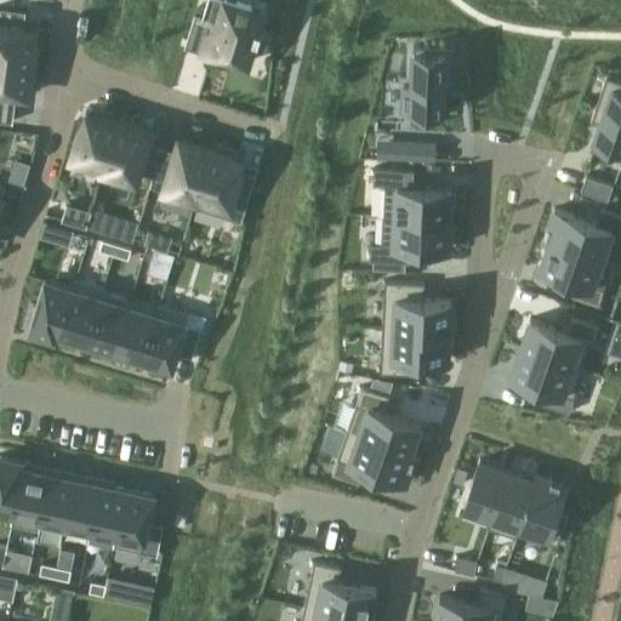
[(220,0),(206,0),(200,26),(215,30),(209,51),(246,63),(256,32),(249,28),(254,11),(223,1),(220,0)]
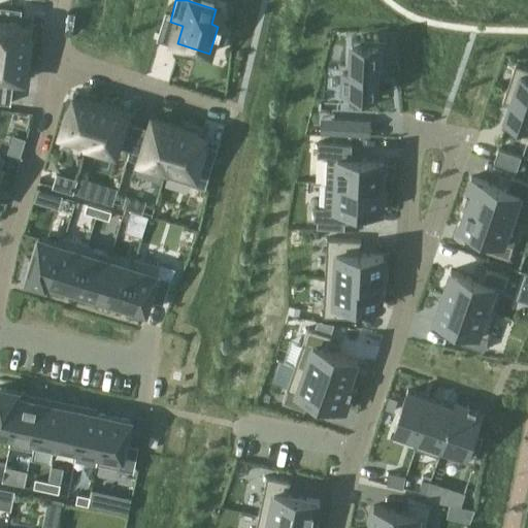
[(0,1),(0,48),(27,53),(30,27),(25,26),(12,25),(12,17),(14,3),(0,1)]
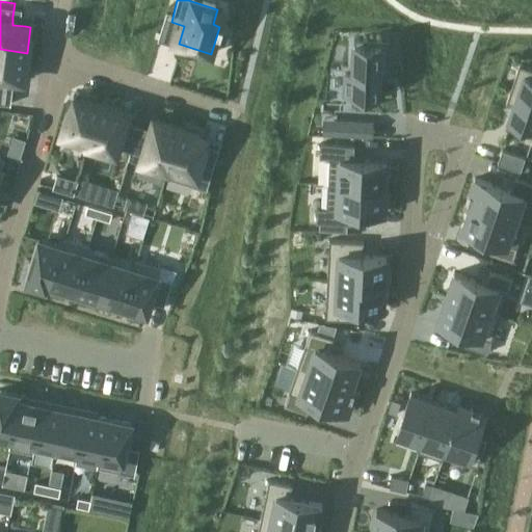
[(340,67),(339,87),(373,89),(374,73),(381,73),(382,58),(375,58),(376,42),(349,41),(347,68),(340,67)]
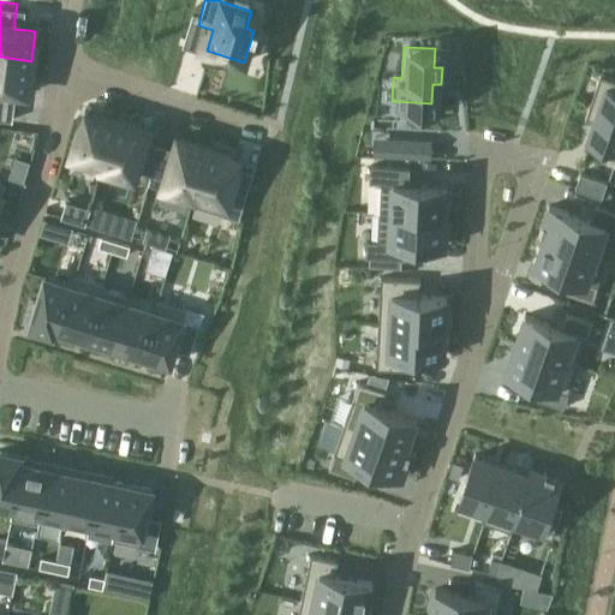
[(0,111),(4,112),(5,96),(6,88),(22,90),(23,87),(28,88),(31,61),(0,57),(0,111)]
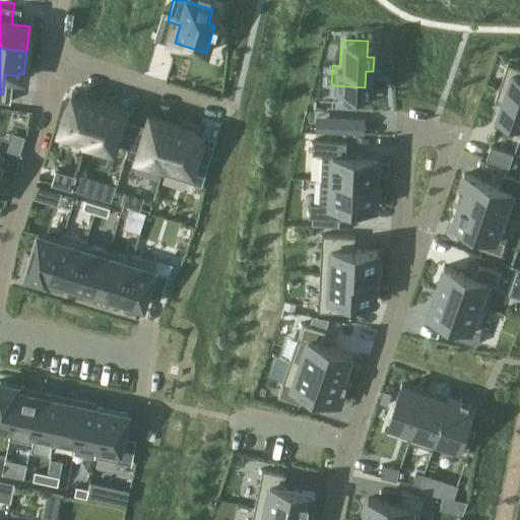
[(498,80),(494,93),(501,95),(495,111),(519,120),(519,70),(510,67),(505,82),(498,80)]
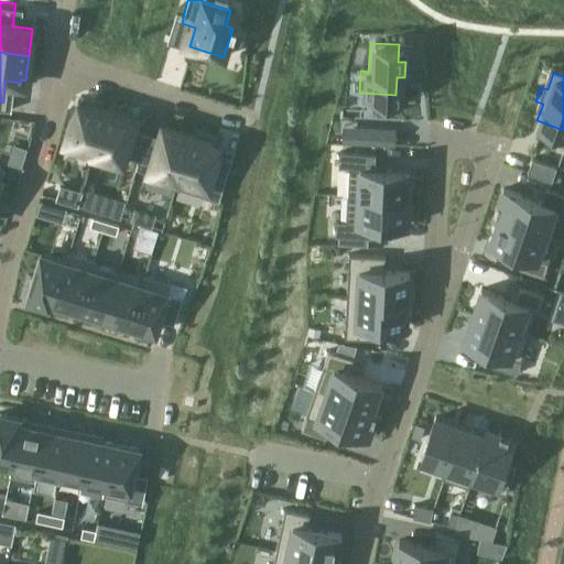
[(75,108),(63,148),(94,158),(95,154),(110,107),(108,106),(107,109),(85,102),(85,104),(78,101),(76,108),(75,108)]
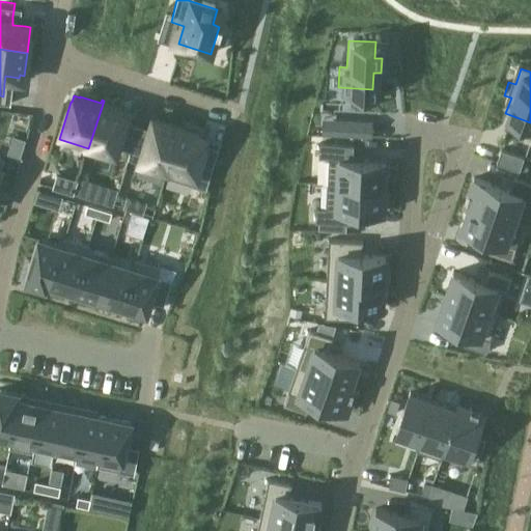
[(104,101),(89,145),(115,154),(117,146),(130,150),(138,126),(126,121),(129,111),(126,110),(117,108),(118,105),(104,101)]
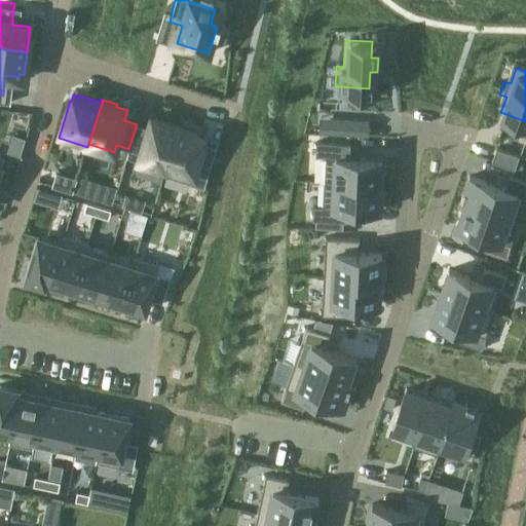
[(137,124),(128,149),(141,152),(138,164),(163,173),(179,123),(164,118),(163,120),(155,118),(152,117),(149,127),(137,124)]
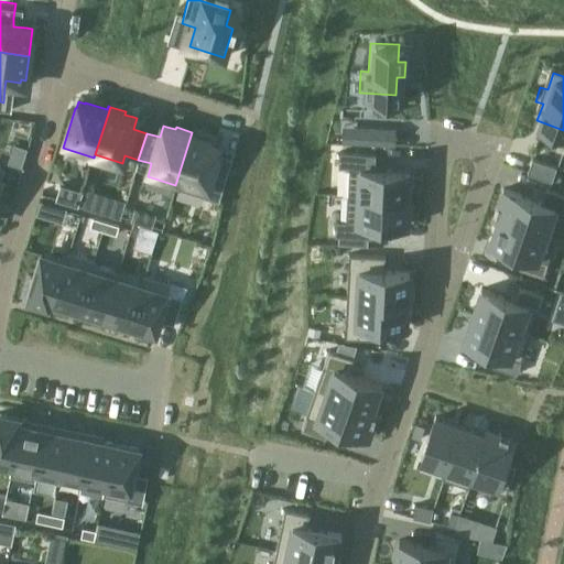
[(357,128),(356,142),(384,143),(386,129),(357,128)]
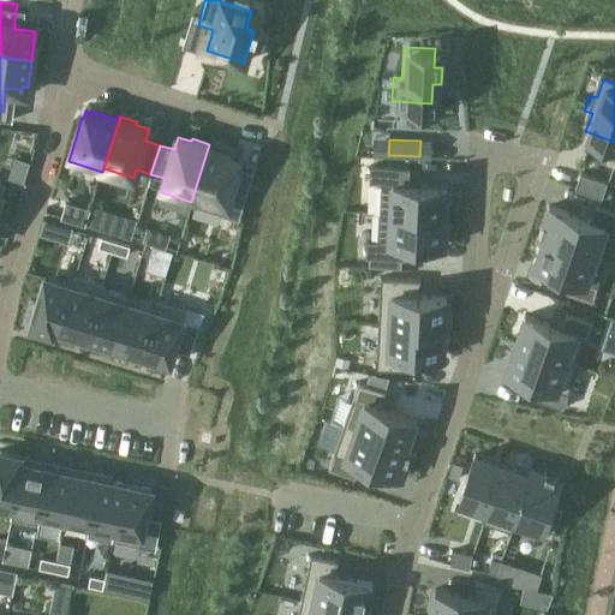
[(191,202),(190,203),(225,214),(230,197),(244,201),(252,172),(238,168),(239,166),(238,166),(240,159),(233,156),(233,155),(210,148),(212,144),(209,144),(191,202)]
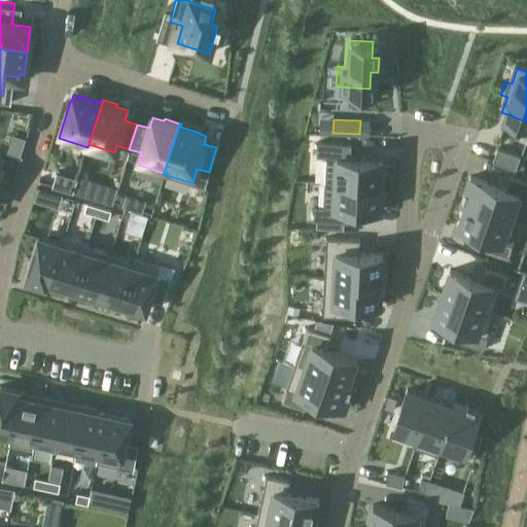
[(13,136),(8,152),(21,155),(25,140),(13,136)]
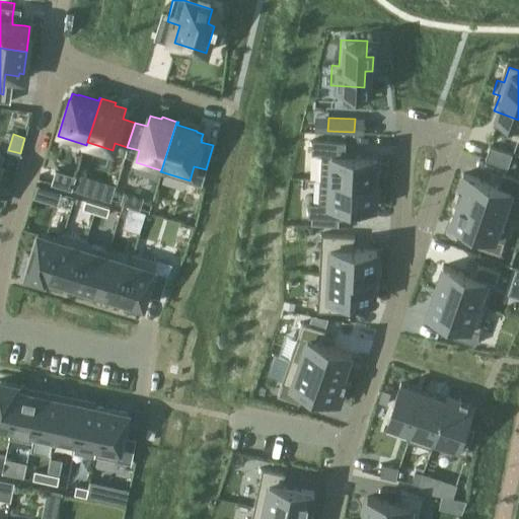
[(316,140),(316,154),(325,154),(324,178),(371,181),(371,174),(373,174),(374,160),(372,160),(372,156),(340,154),(341,142),(316,140)]
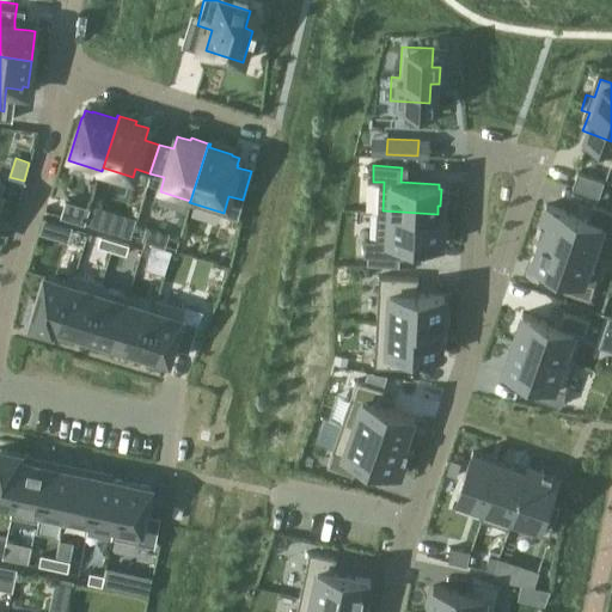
[(577,172),(573,188),(599,197),(604,182),(577,172)]
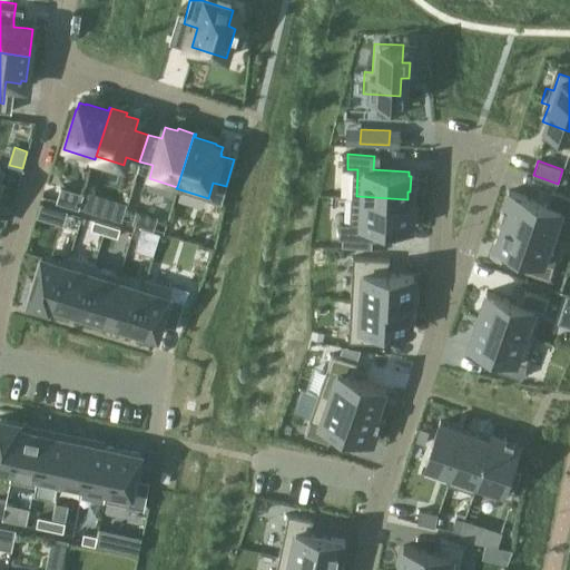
[(208,198),(207,199),(208,199),(220,203),(222,203),(226,186),(213,183),(208,198)]
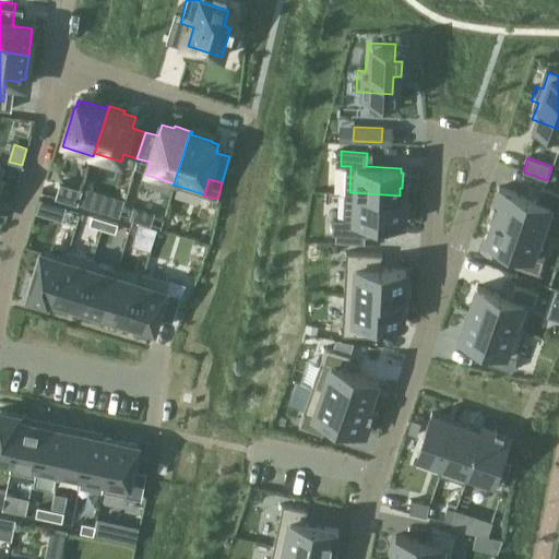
[(60,182),(55,198),(79,204),(83,190),(60,182)]
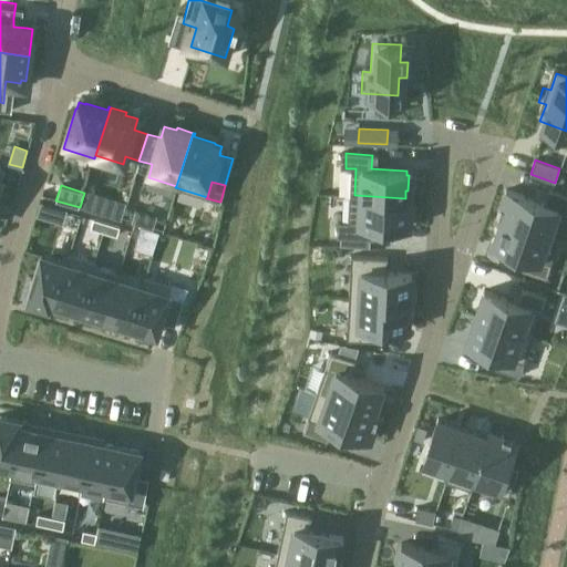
[(84,193),(80,207),(101,214),(105,197),(84,191),(84,193)]
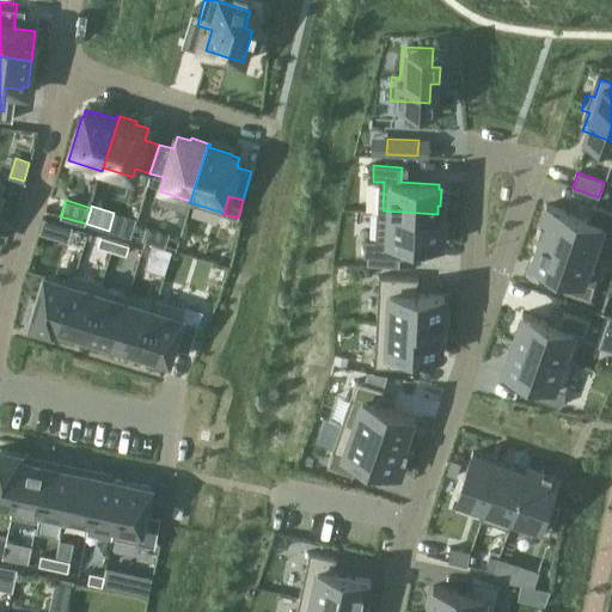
[(544,209),(534,238),(591,257),(600,230),(611,233),(611,230),(611,216),(591,210),(586,224),(544,209)]
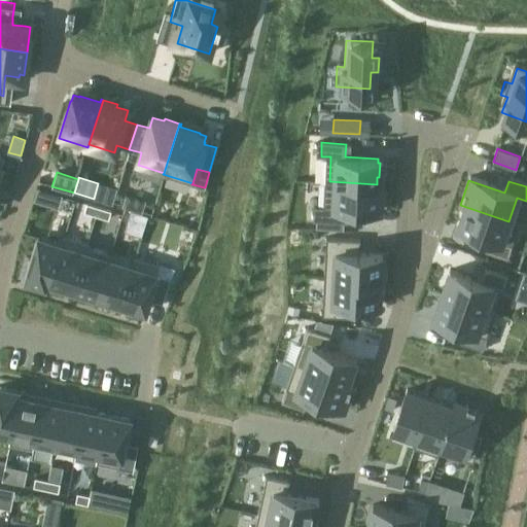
[(319,207),(318,219),(342,221),(343,208),(376,210),(376,205),(378,205),(378,191),(376,191),(377,184),(329,182),(328,207),(319,207)]
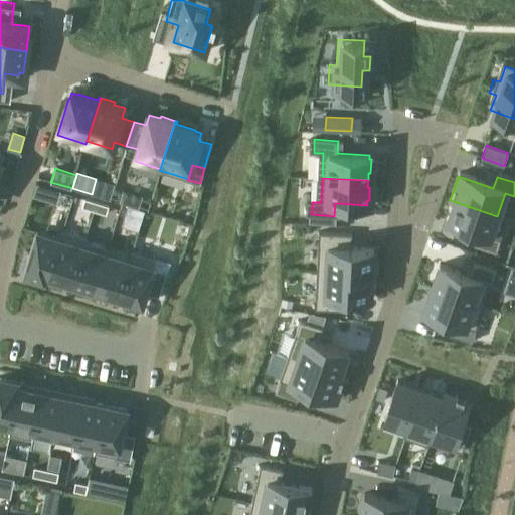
[(84,198),(82,207),(94,211),(97,202),(84,198)]
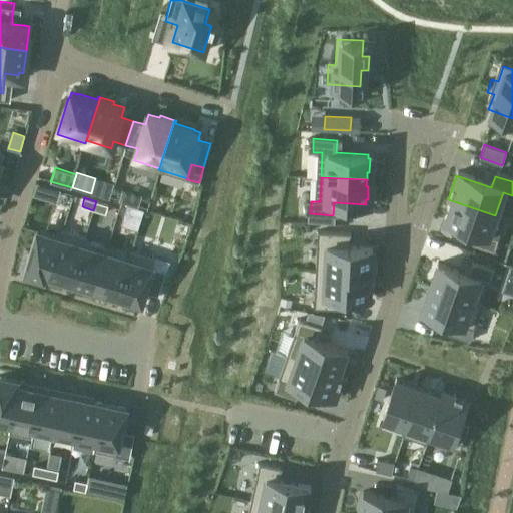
[(96,201),(93,210),(105,213),(108,205),(96,201)]
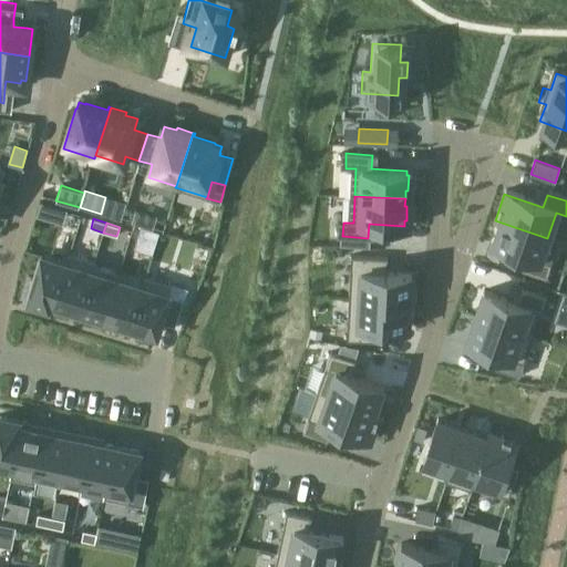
[(500,223),(491,248),(524,259),(525,260),(521,274),(544,281),(548,268),(538,265),(547,239),(500,223)]
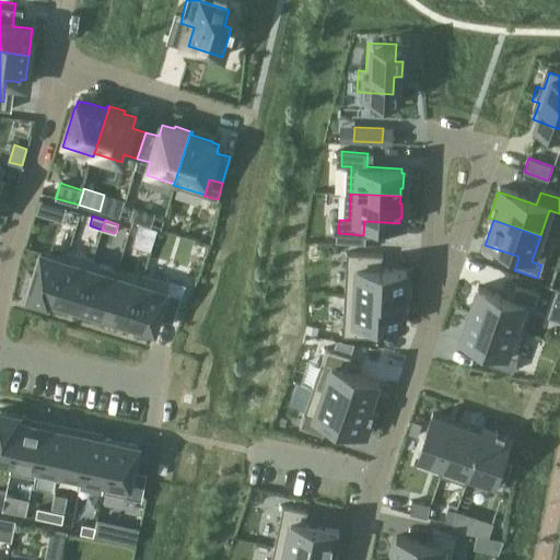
[(139,224),(133,244),(150,249),(156,230),(139,224)]
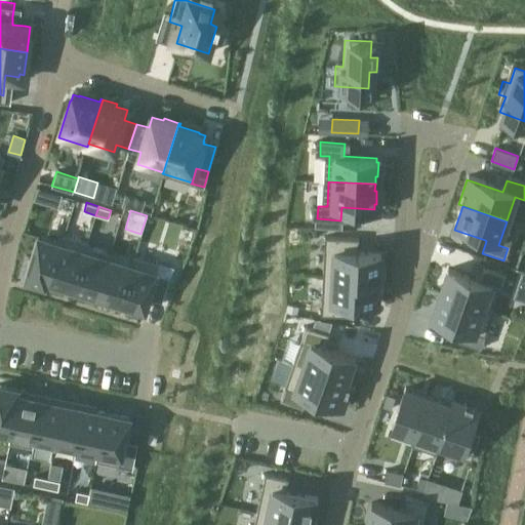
[(39,237),(27,279),(50,286),(52,281),(50,281),(62,243),(39,237)]
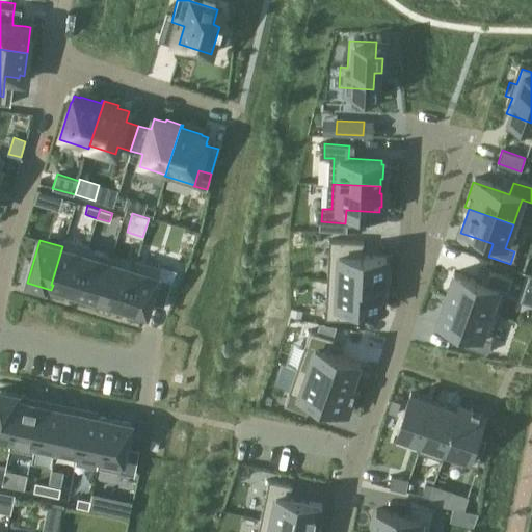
[(320,240),(319,255),(329,256),(327,280),(375,283),(376,257),(343,256),(343,242),(320,240)]
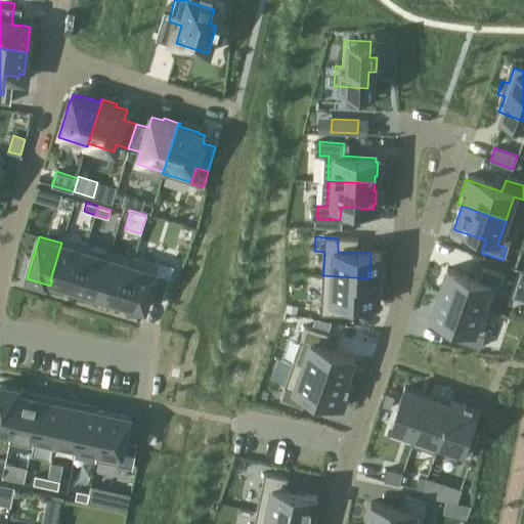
[(61,243),(50,280),(52,280),(74,288),(85,250),(61,243)]
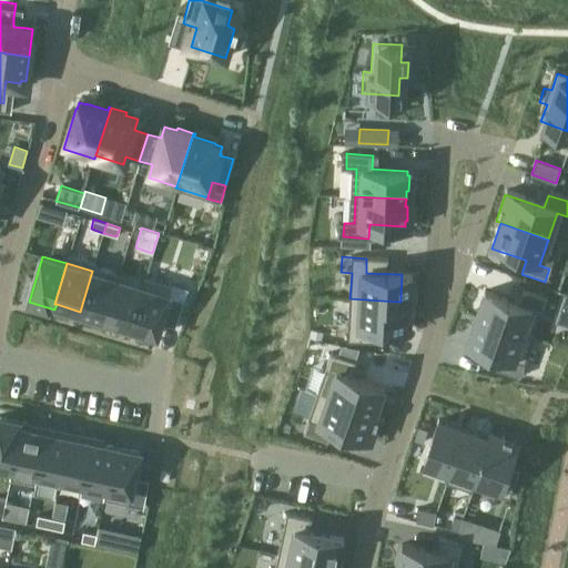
[(92,271),(80,312),(104,320),(118,279),(92,271)]
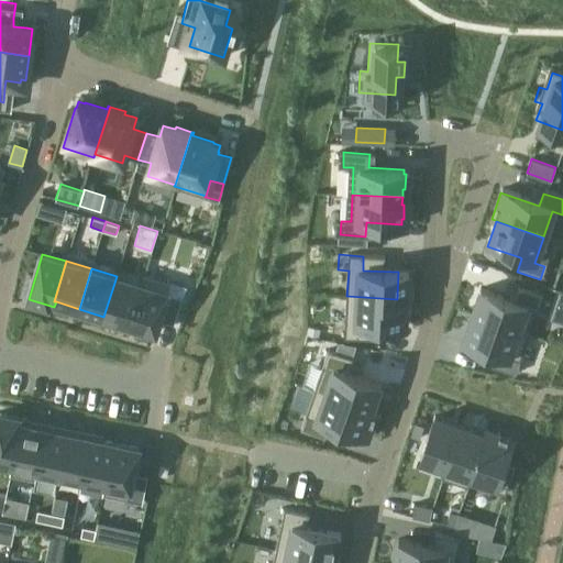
[(117,276),(103,317),(129,324),(142,284),(117,276)]
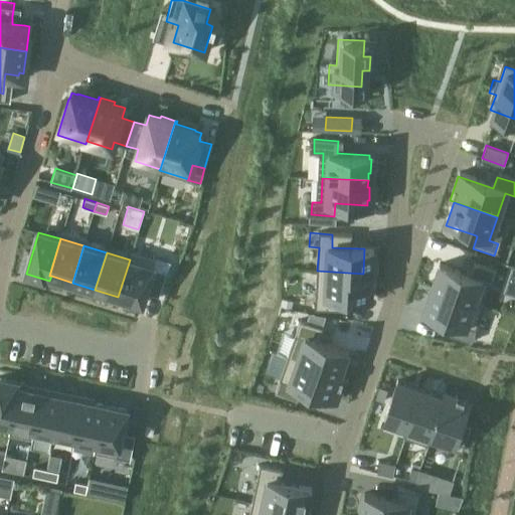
[(130,260),(118,297),(140,304),(144,291),(156,295),(163,271),(130,260)]
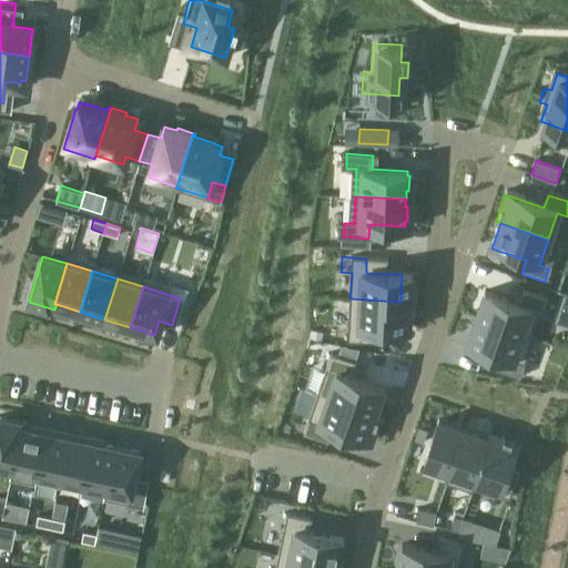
[(485,295),(476,321),(525,338),(533,312),(544,315),(547,302),(524,294),(519,306),(485,295)]
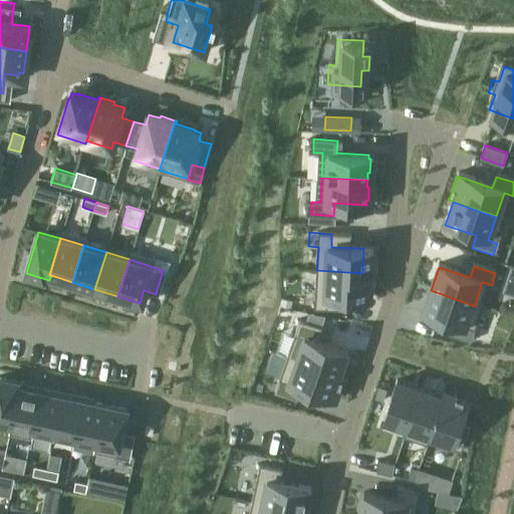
[(305,294),(305,308),(328,309),(328,296),(361,298),(362,273),(316,271),(315,295),(305,294)]
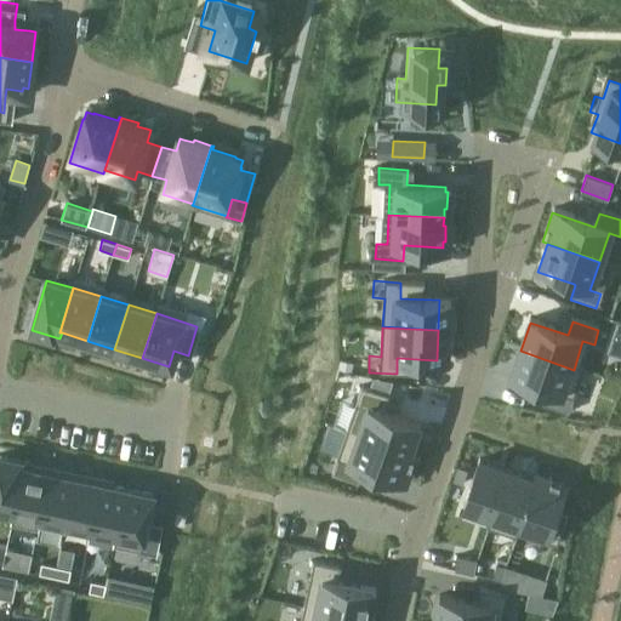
[(520,351),(511,380),(548,393),(543,408),(570,417),(574,402),(564,398),(574,370),(520,351)]
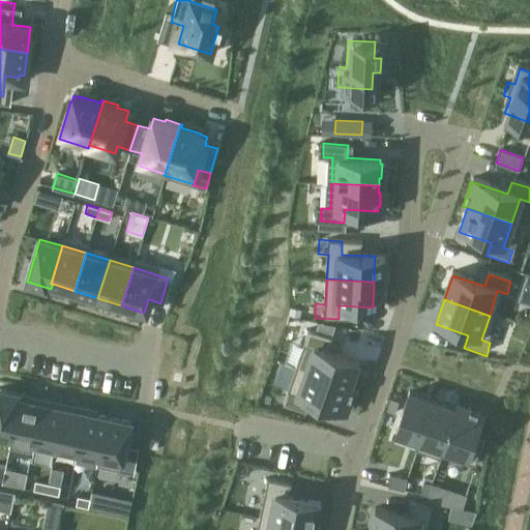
[(290,310),(289,316),(298,318),(300,311),(290,310)]
